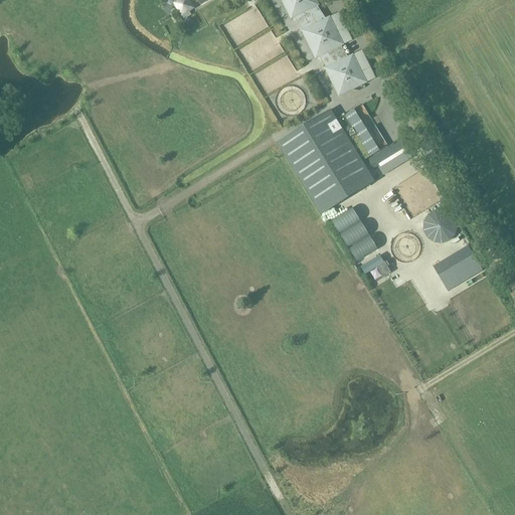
[(189,0),(180,0),(174,4),(182,17),(195,9),(189,0)]
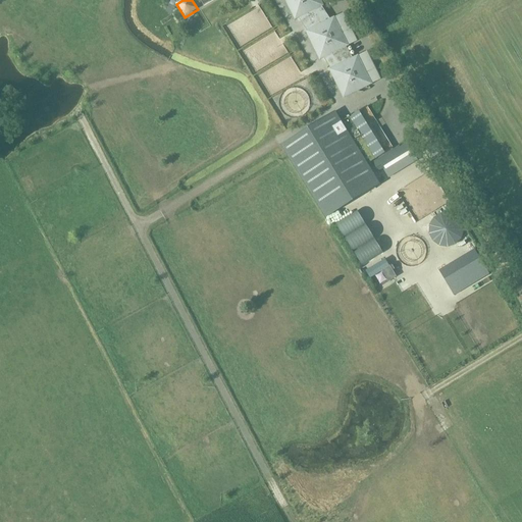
[(320,0),(286,0),(297,20),(300,18),(309,31),(306,32),(320,61),(324,59),(331,69),(330,70),(344,99),(373,85),(359,56),(354,58),(347,48),(350,46),(335,17),(330,20),(322,7),(323,7),(320,0)]
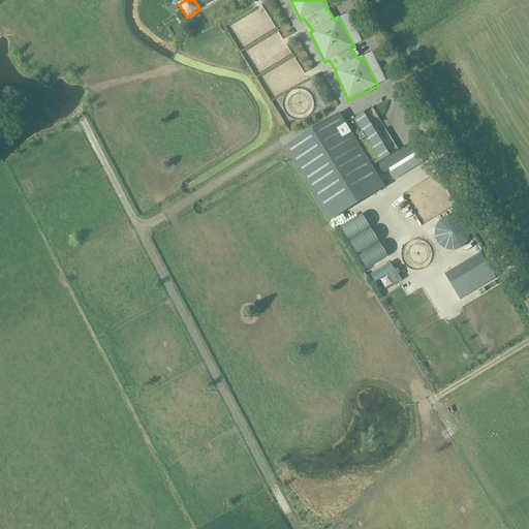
[(346,125),(340,115),(286,148),(331,221),(385,187),(372,166),(391,156),(364,114),(346,125)]
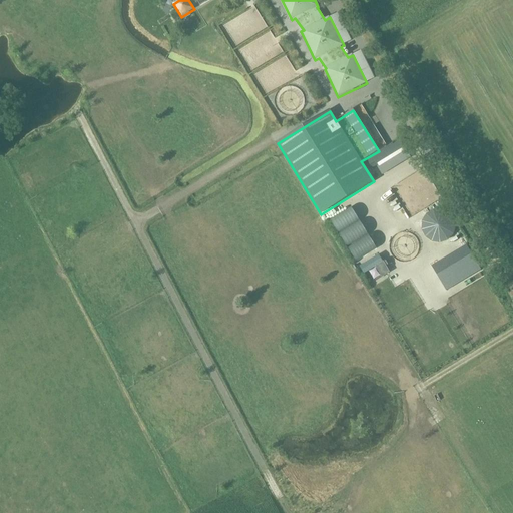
[(393,144),(367,160),(371,168),(376,165),(383,175),(411,158),(400,141),(393,145),(393,144)]
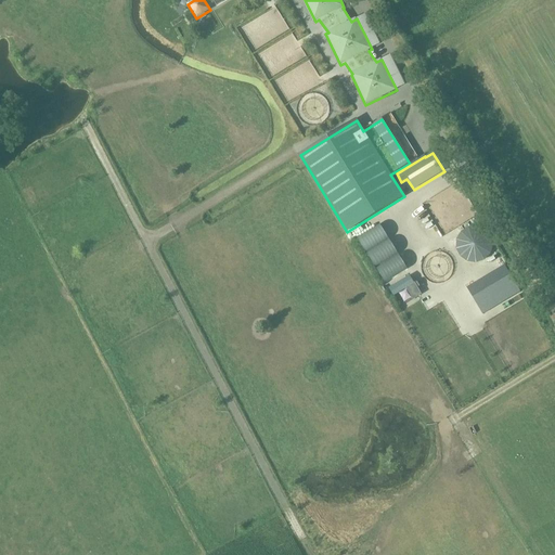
[(467,261),(474,262),(479,262),(485,259),(489,256),(491,250),(492,245),(492,239),(489,233),(483,229),(478,227),(472,227),(465,229),(460,233),(456,239),(456,245),(457,252),(462,257),(467,261)]
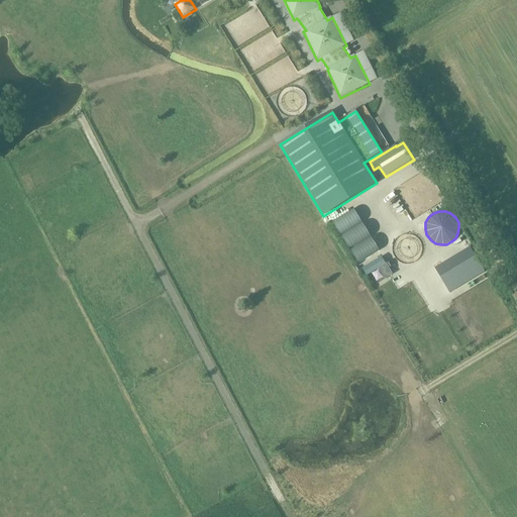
[(436,269),(450,293),(453,291),(458,288),(485,273),(471,248),(436,269)]
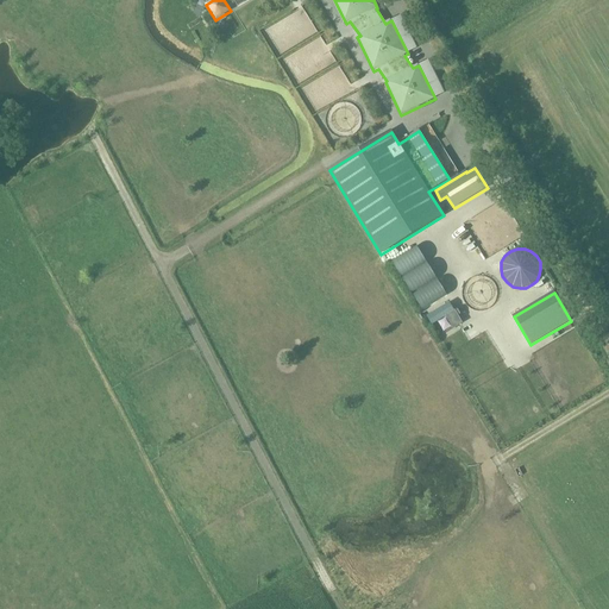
[(450,302),(426,316),(431,325),(445,316),(453,330),(462,324),(450,302)]
